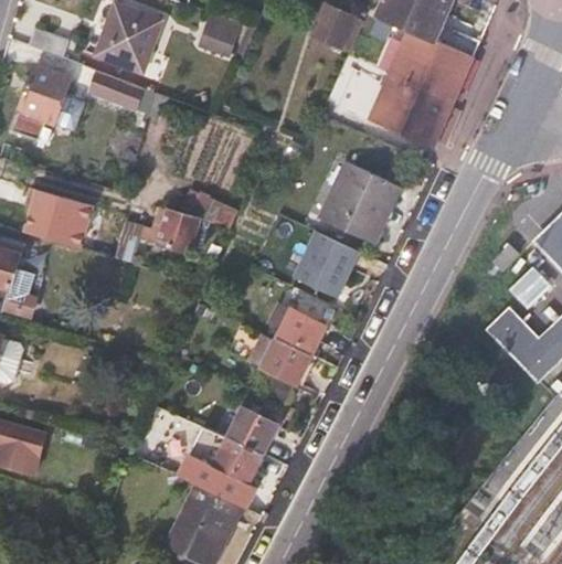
[(380,0),(374,13),(378,17),(370,31),(383,36),(390,21),(407,28),(430,39),(469,55),(475,44),(438,29),(451,0),(460,0),(466,2),(467,0),(380,0)]
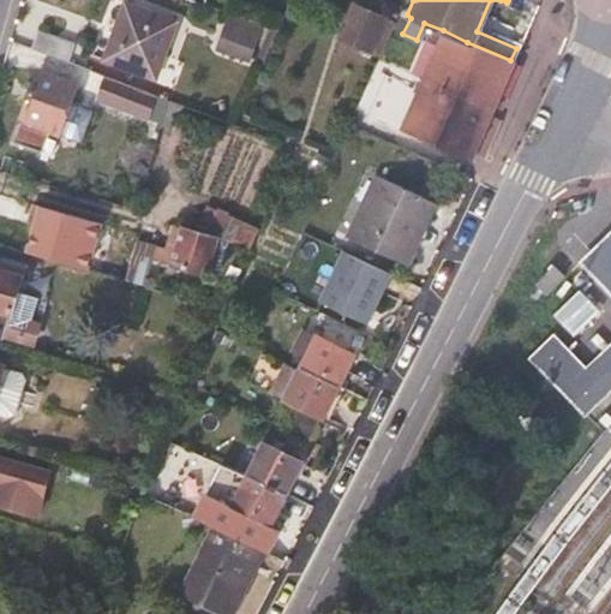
[(151,78),(173,22),(121,4),(100,60),(151,78)]
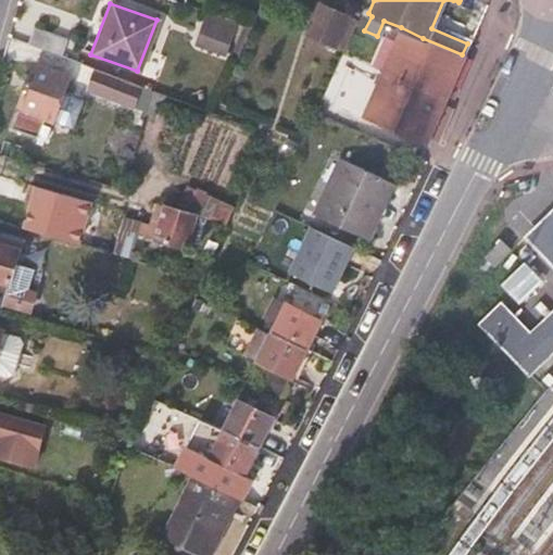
[(336,47),(349,17),(319,5),(305,35),(336,47)]
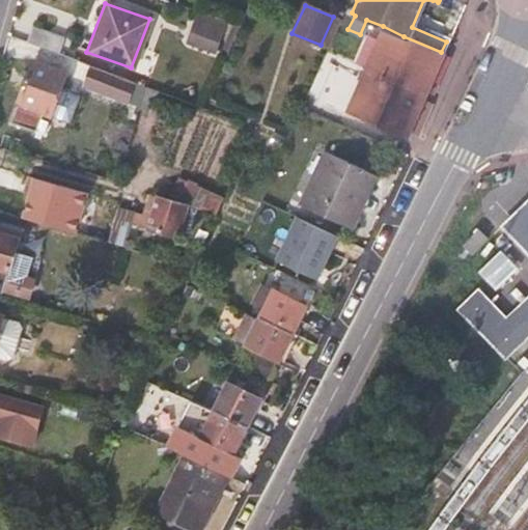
[(214,49),(224,20),(198,10),(188,39),(214,49)]
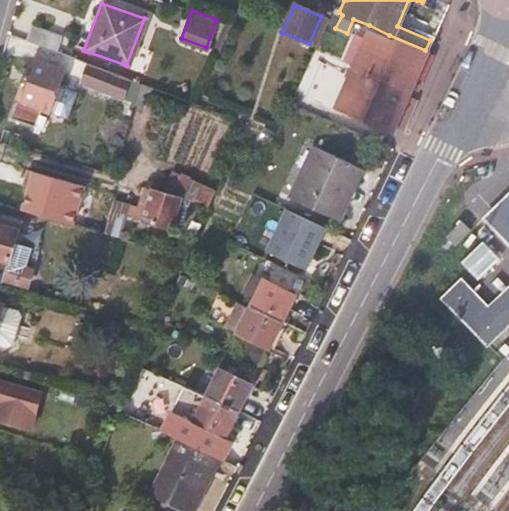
[(54,52),(59,36),(30,25),(24,40),(54,52)]
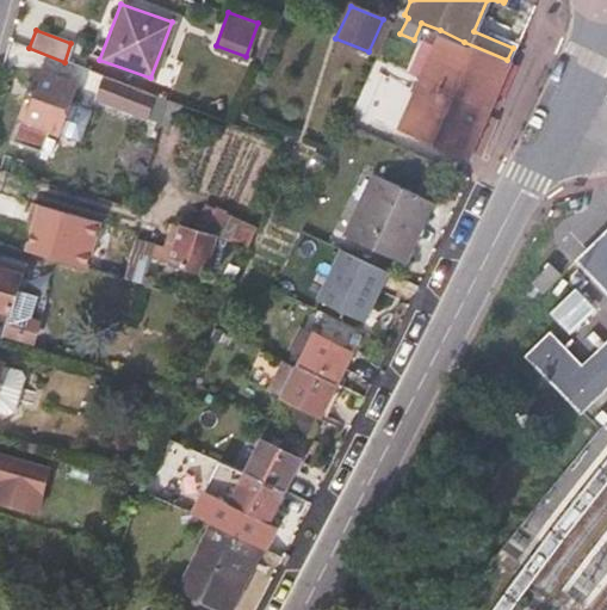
[(460,53),(464,42),(440,30),(435,43),(460,53)]
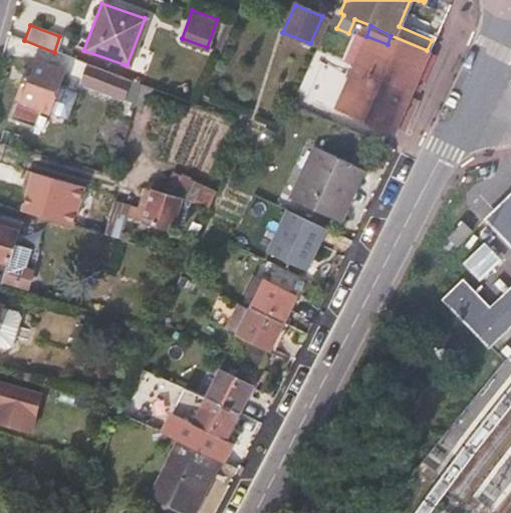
[(409,91),(427,50),(391,35),(388,44),(366,36),(352,66),(409,91)]
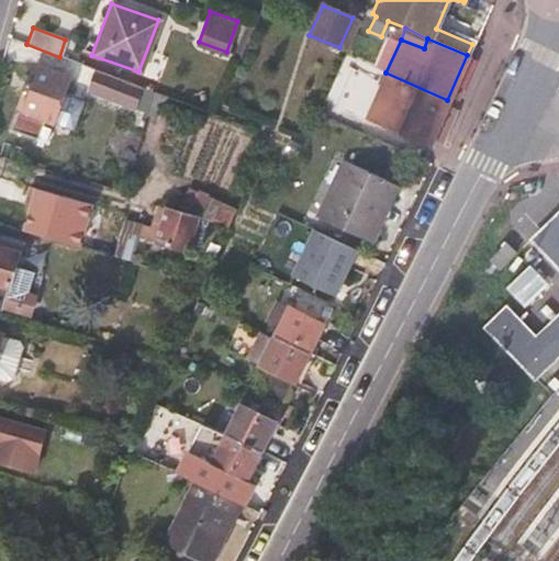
[(67,114),(78,88),(64,82),(67,76),(33,65),(8,128),(36,137),(42,121),(51,124),(55,111),(67,114)]
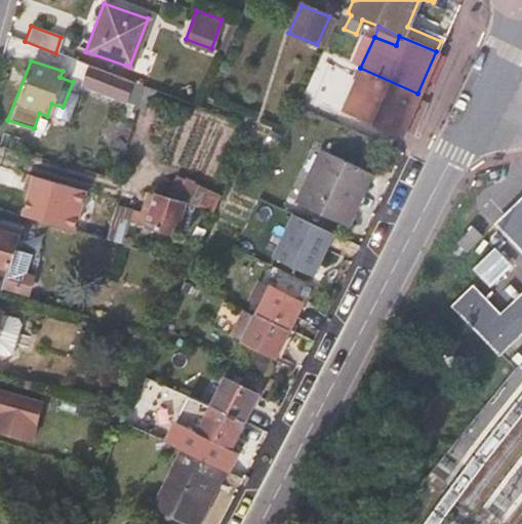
[(124,103),(132,82),(89,67),(81,87),(124,103)]
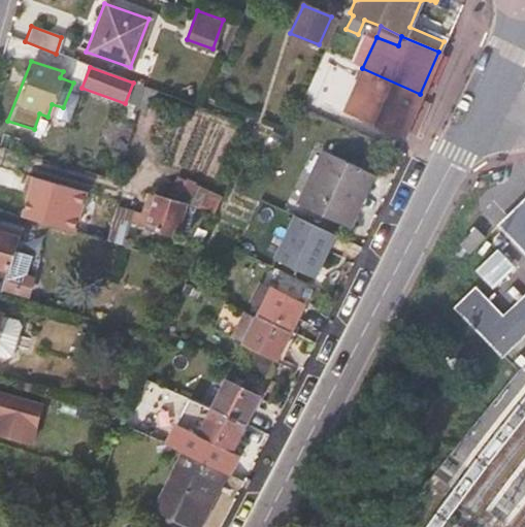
[(401,136),(420,94),(362,68),(343,110),(401,136)]
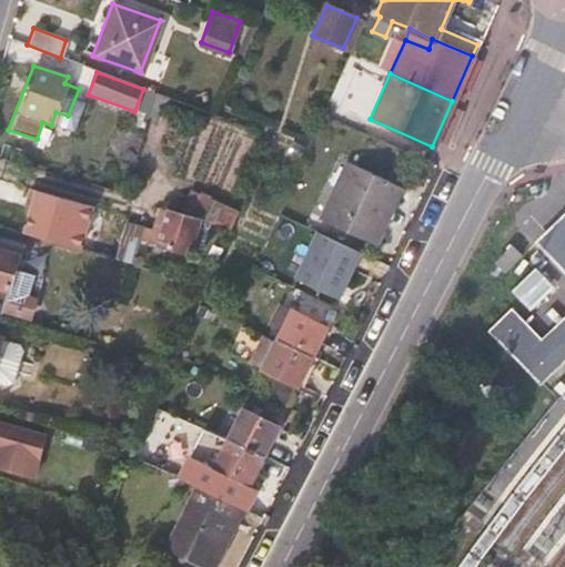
[(374,243),(401,185),(346,161),(320,218),(374,243)]
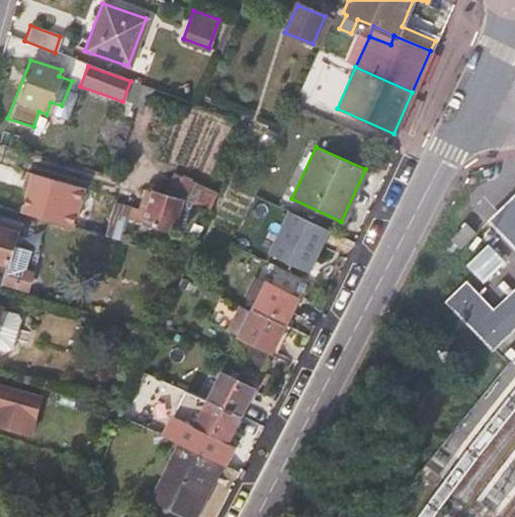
[(75,227),(85,188),(25,172),(22,185),(27,186),(20,212),(75,227)]
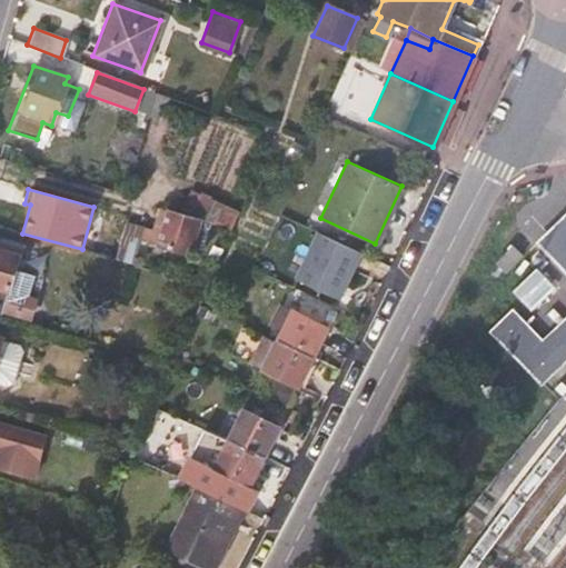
[(200,219),(159,207),(149,246),(190,257),(200,219)]
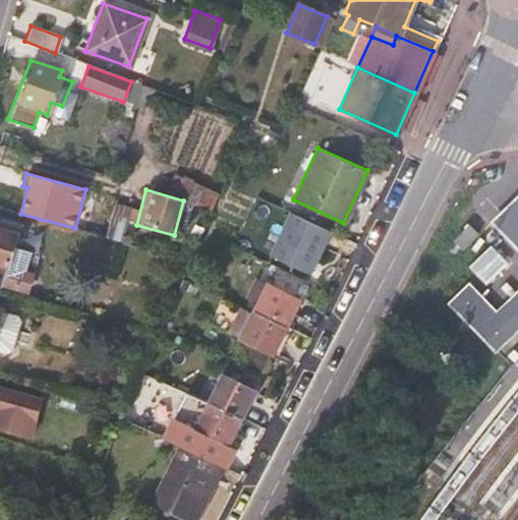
[(517,192),(488,222),(517,252),(517,287),(496,308),(468,282),(447,302),(494,352),(517,329),(517,192)]
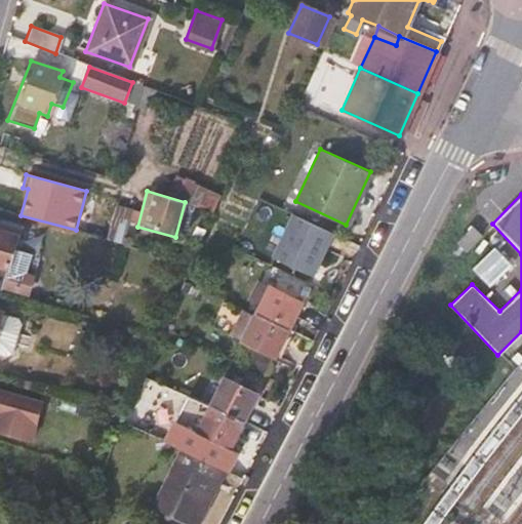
[(289,214),(271,256),(315,276),(333,234),(289,214)]
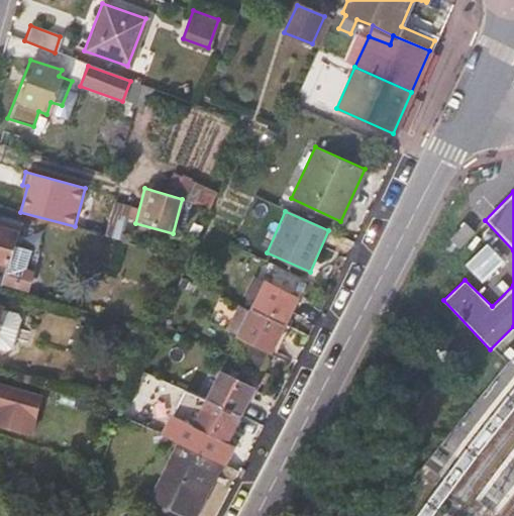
[(27,252),(12,247),(19,223),(0,217),(0,263),(0,272),(4,273),(7,265),(23,270),(27,252)]
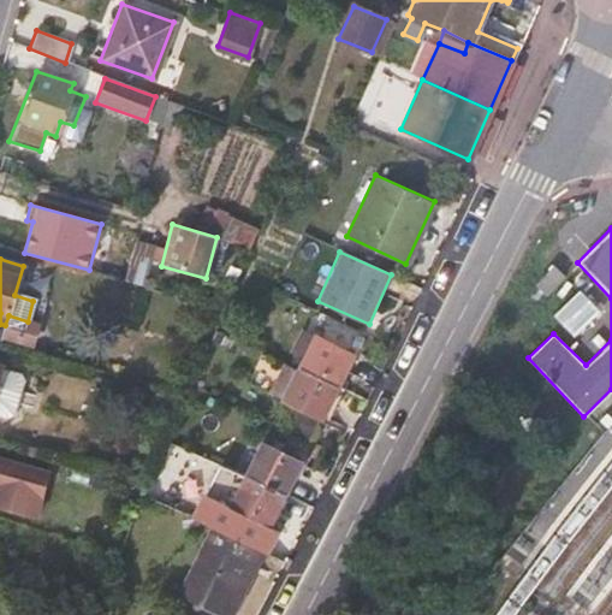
[(578,283),(548,313),(565,331),(596,302),(578,283)]
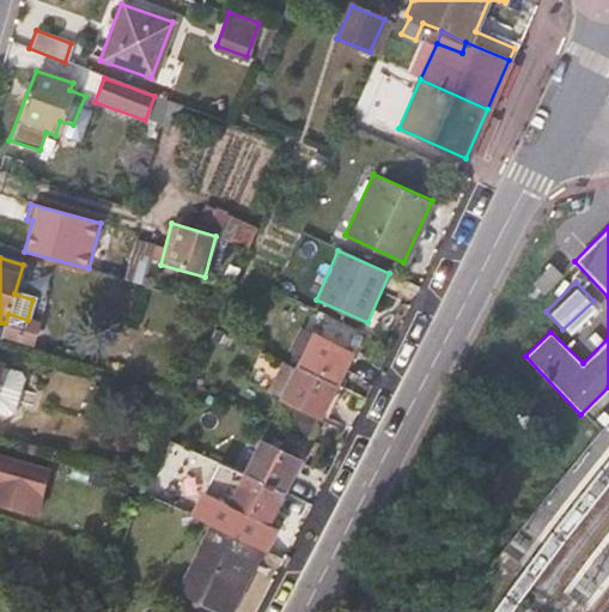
[(0,339),(31,349),(36,328),(34,323),(26,322),(28,320),(8,314),(5,323),(0,322),(0,311),(0,339)]
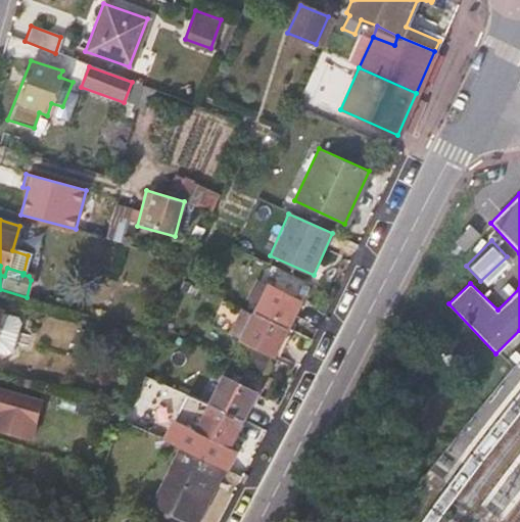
[(275,356),(301,301),(267,285),(254,278),(245,298),(256,305),(240,339),(275,356)]
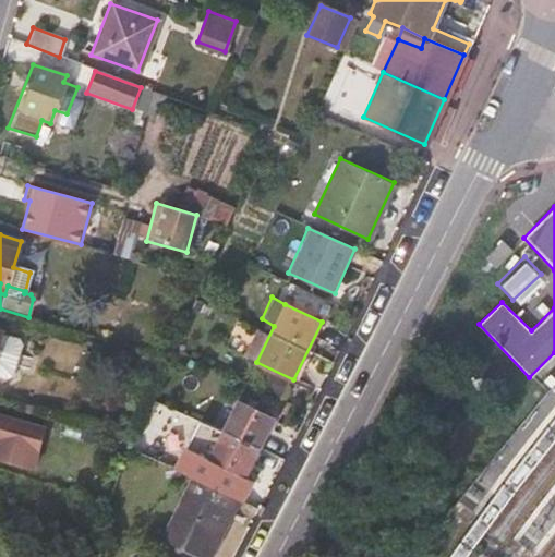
[(13,376),(23,346),(19,338),(0,331),(0,377),(4,379),(13,376)]
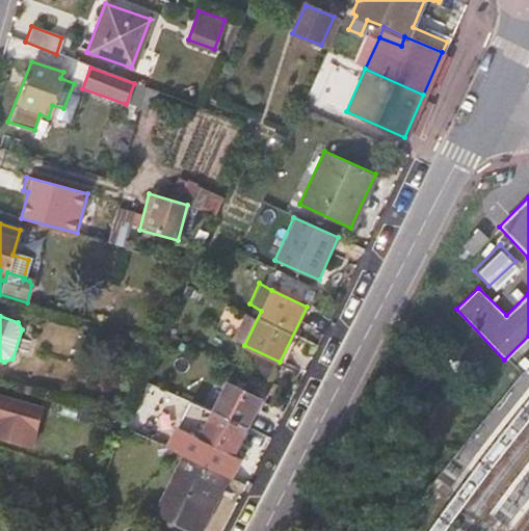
[(208,351),(215,337),(204,330),(196,346),(208,351)]
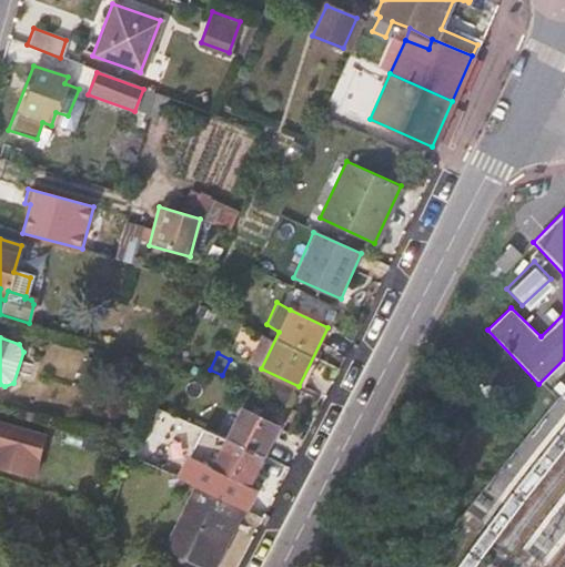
[(248,484),(278,427),(240,408),(212,467),(248,484)]
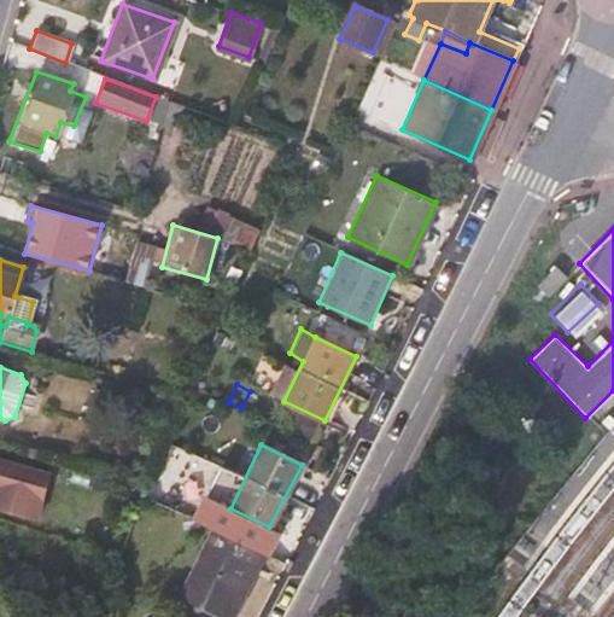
[(41,493),(47,475),(0,460),(0,504),(40,516),(46,495),(41,493)]
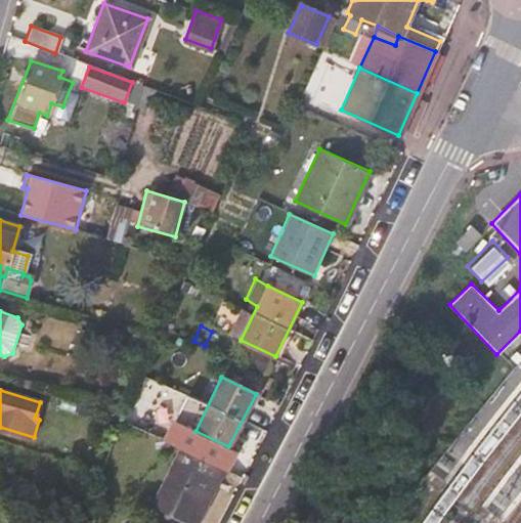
[(193,522),(222,469),(183,449),(156,504),(193,522)]
